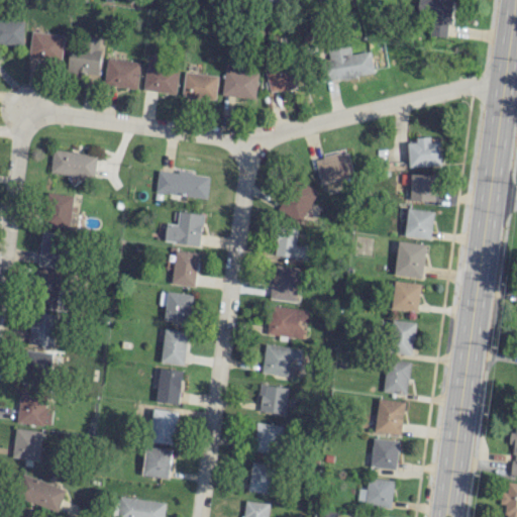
[(418,0),(418,12),(445,13),(445,0),(418,0)]
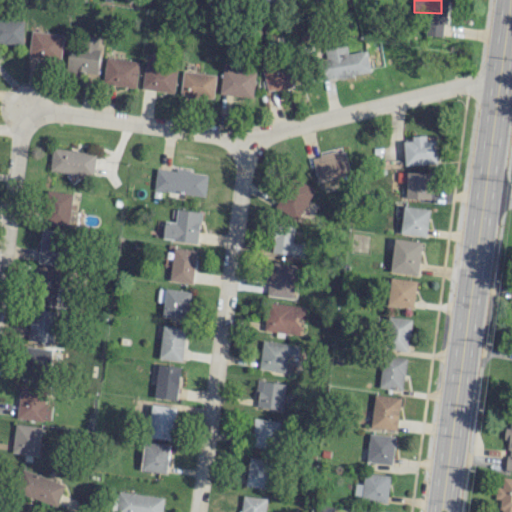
[(441,37),(445,20),(429,17),(426,34),(441,37)]
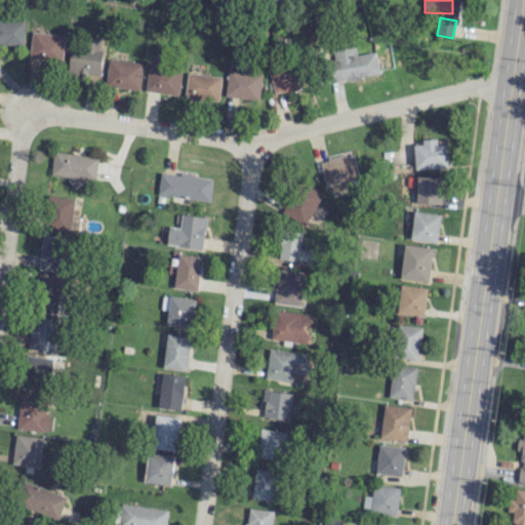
[(0,44),(23,45),(24,21),(0,19),(0,44)]
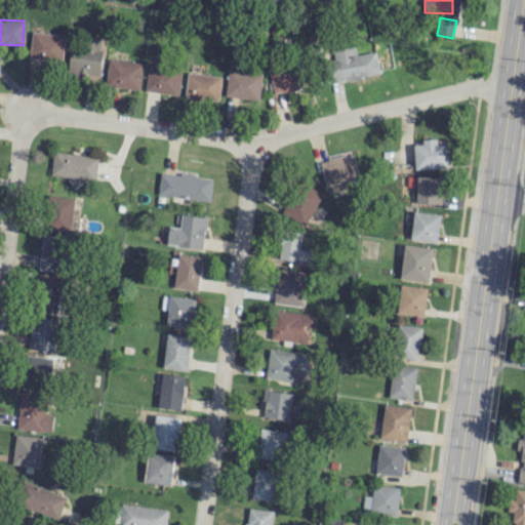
[(33,31),(30,57),(62,62),(66,36),(33,31)]
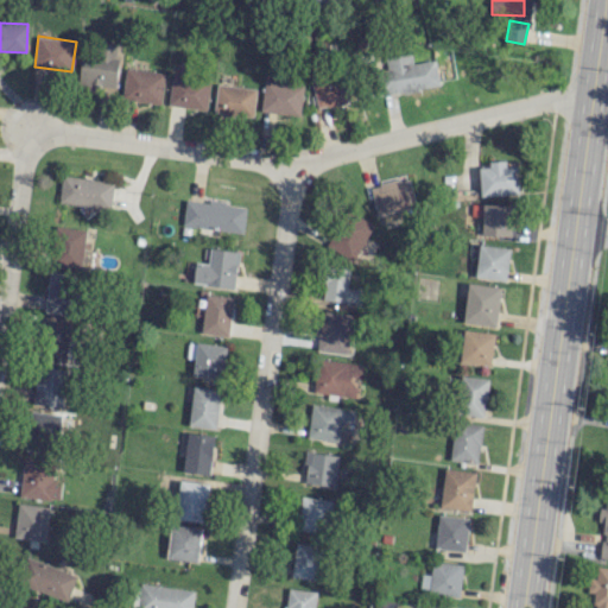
[(115,86),(118,42),(96,40),(95,55),(81,55),(80,84),(115,86)]
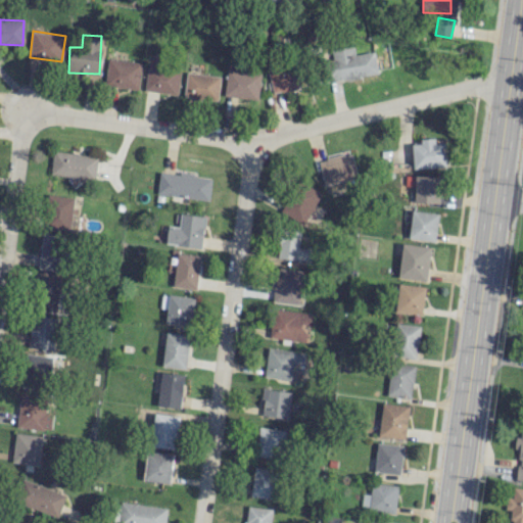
[(354,53),(354,46),(323,47),(323,65),(331,65),(331,78),(377,76),(376,53),(354,53)]
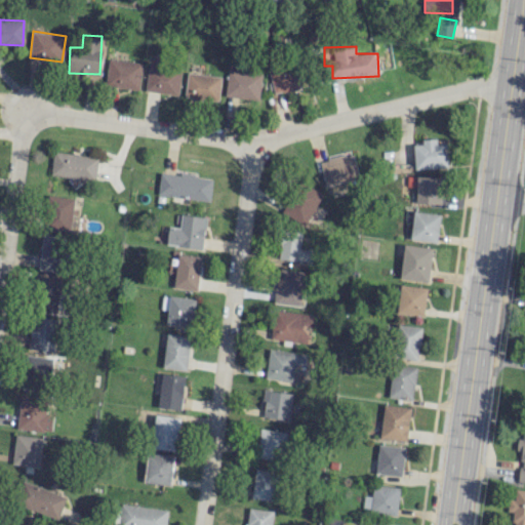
[(139,89),(142,63),(108,59),(106,86),(139,89)]
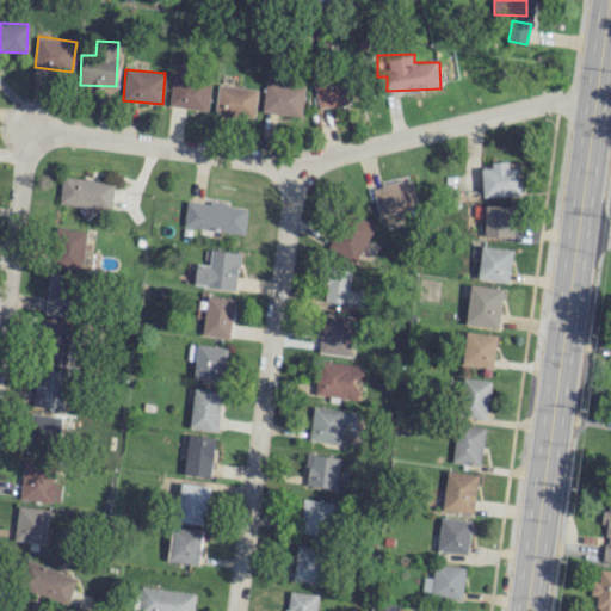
[(170,107),(209,109),(210,79),(172,76),(170,107)]
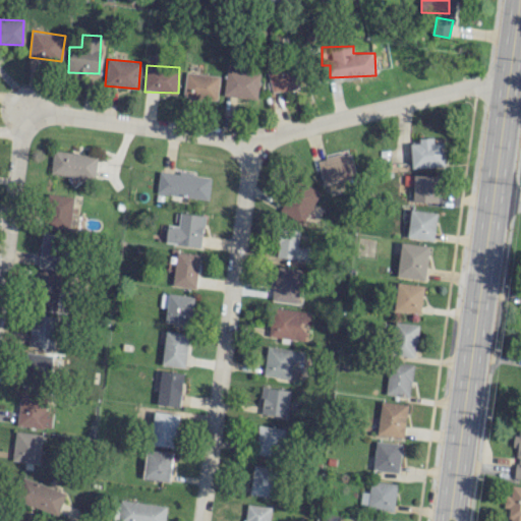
[(224,96),(257,99),(259,69),(227,65),(224,96)]
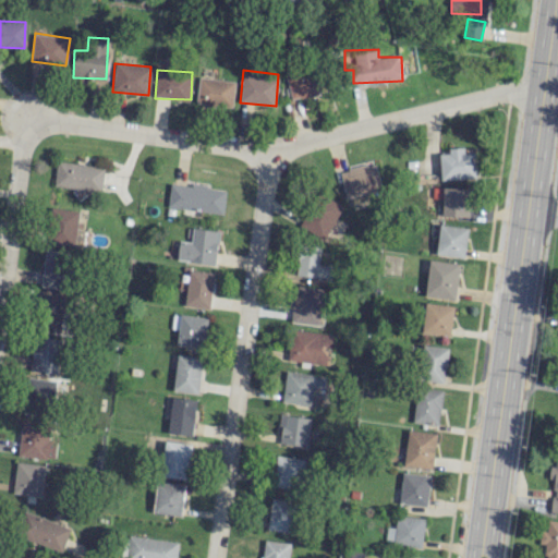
[(320,96),(317,71),(287,74),(290,99),(320,96)]
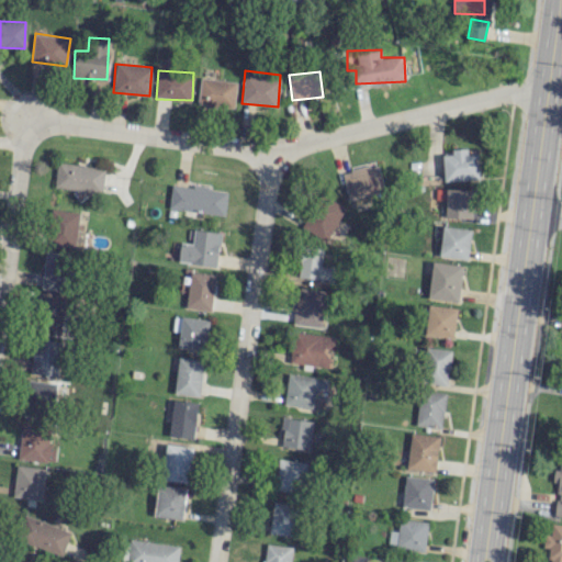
[(235,108),(236,80),(200,79),(199,107),(235,108)]
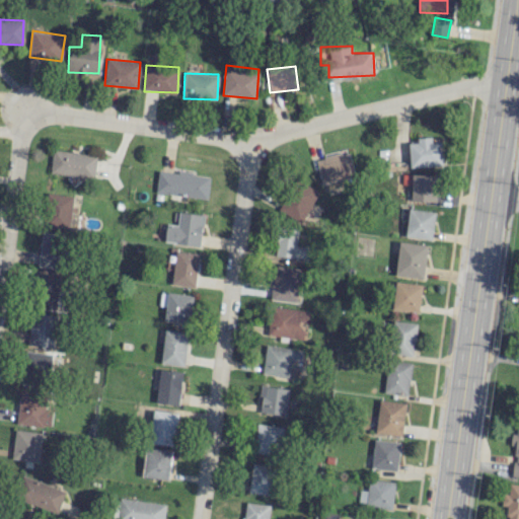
[(409,143),(409,166),(442,165),(441,137),(416,138),(417,142),(409,143)]
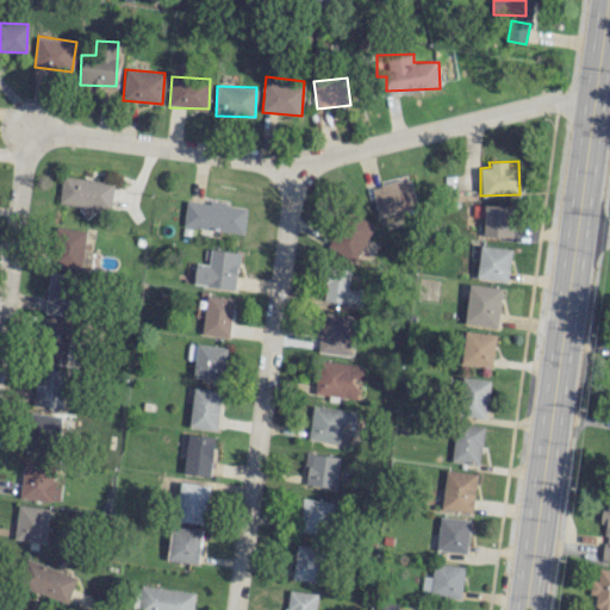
[(114,182),(62,176),(58,204),(112,210),(114,182)]
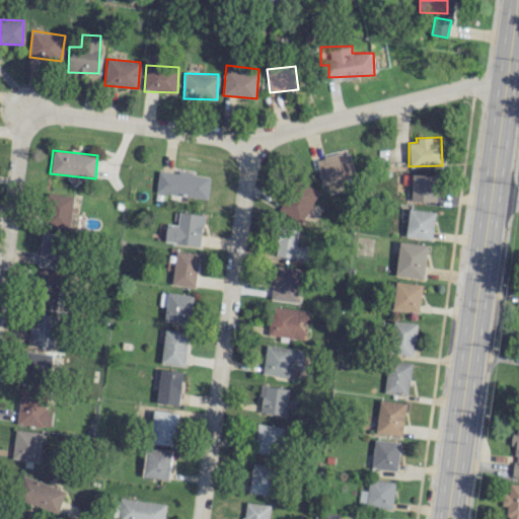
[(320,184),(354,178),(349,152),(315,158),(320,184)]
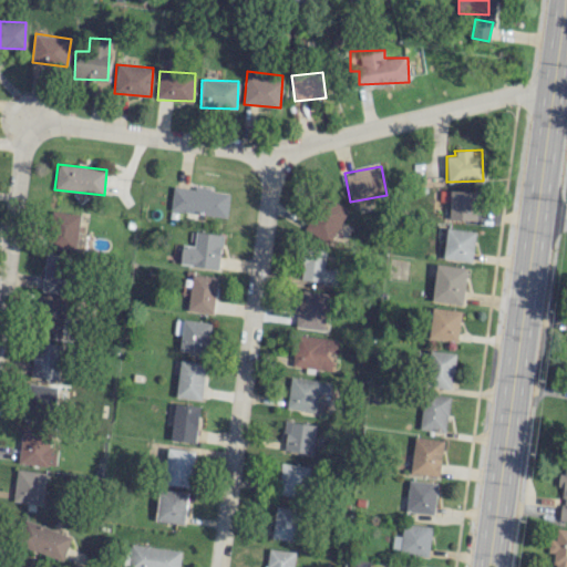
[(229,192),(173,186),(171,210),(227,217),(229,192)]
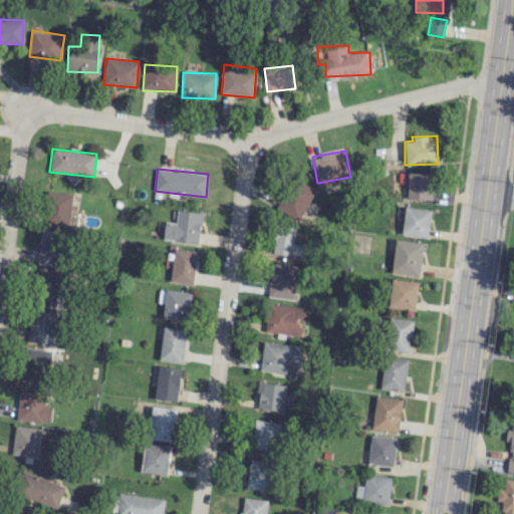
[(432,200),(433,173),(408,172),(407,199),(432,200)]
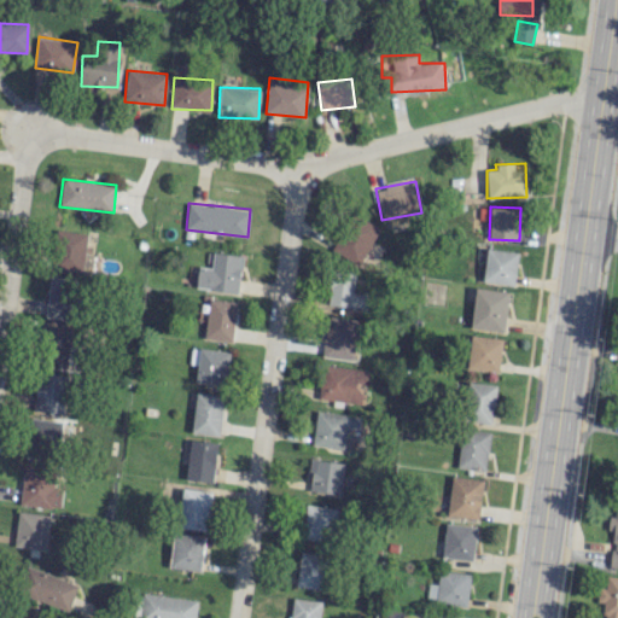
[(331,250),(357,266),(379,228),(353,213),(331,250)]
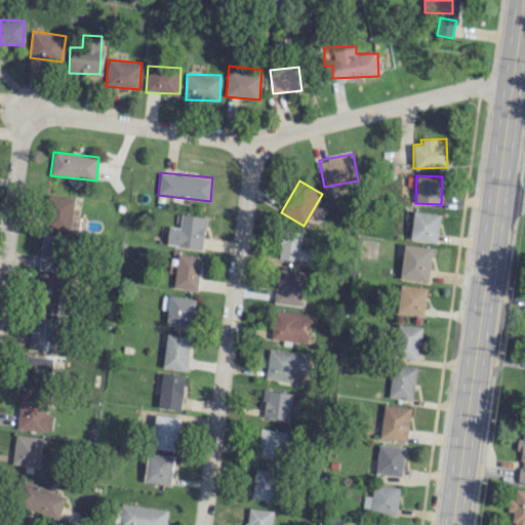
[(46,232),(71,234),(74,198),(50,196),(46,232)]
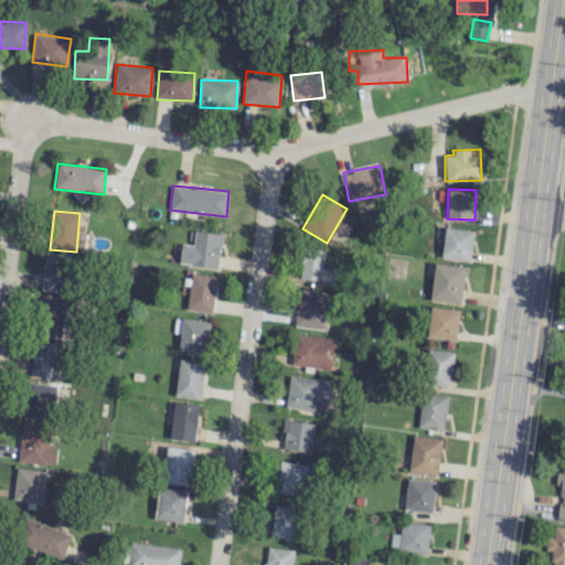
[(472,230),(444,227),(441,258),(470,260),(472,230)]
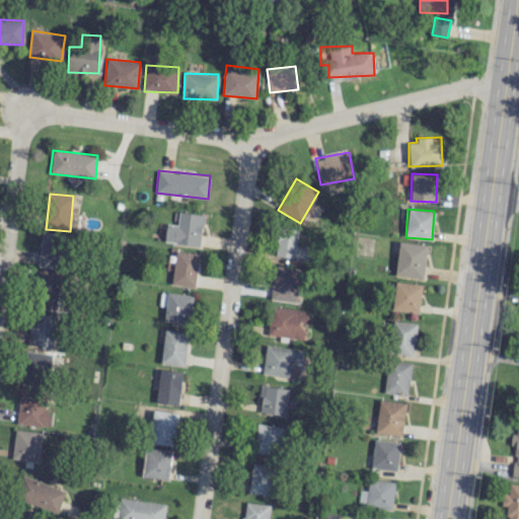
[(203,215),(178,212),(177,225),(166,224),(164,242),(200,245),(203,215)]
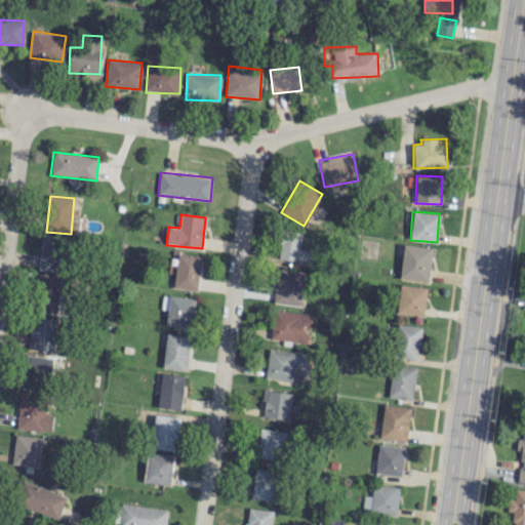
[(313,249),(298,246),(301,232),(282,229),(277,257),(311,264),(313,249)]
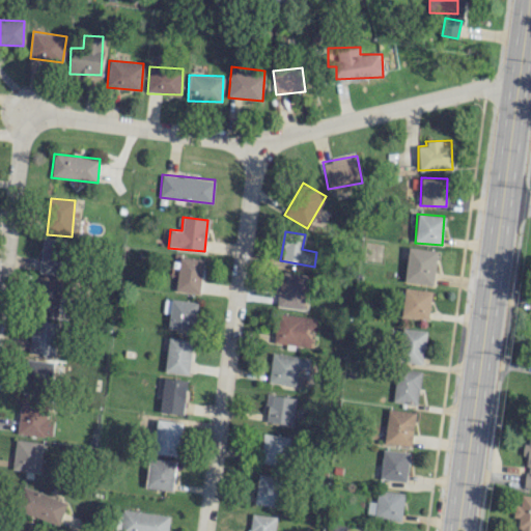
[(61,275),(66,242),(44,238),(38,271),(61,275)]
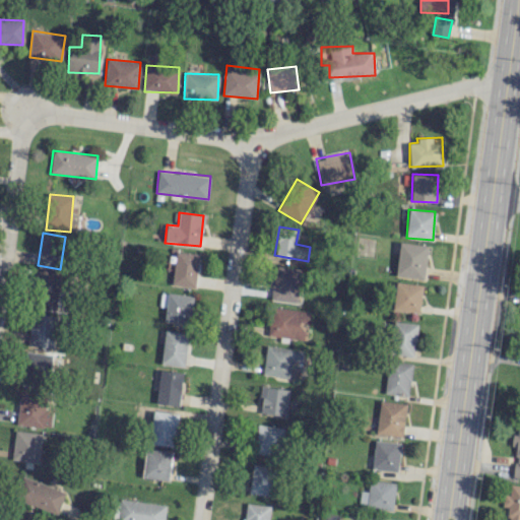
[(396,276),(424,278),(428,245),(399,242),(396,276)]
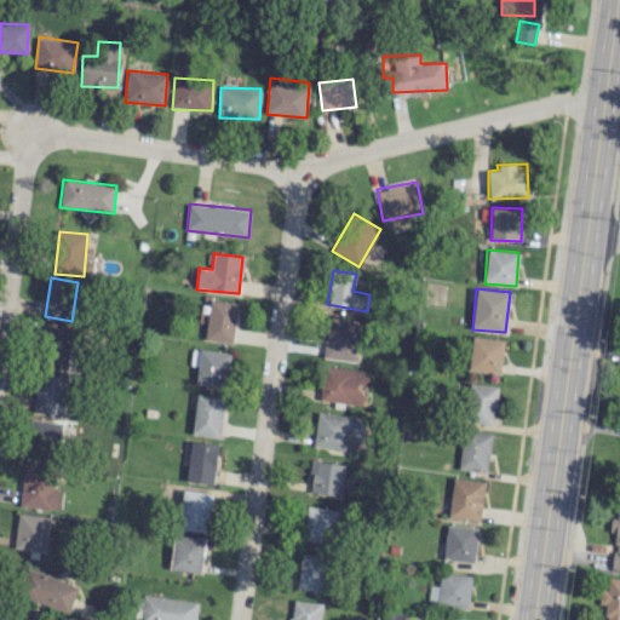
[(237,303),(211,299),(204,338),(231,343),(237,303)]
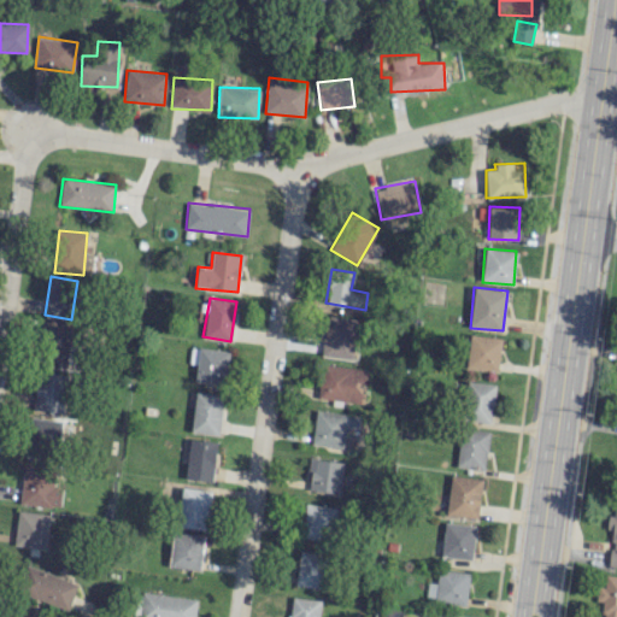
[(358,319),(324,315),(321,356),(353,359),(358,319)]
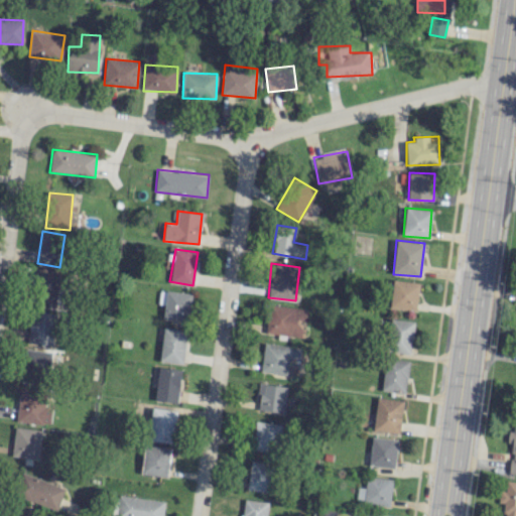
[(36,306),(57,306),(58,272),(37,271),(36,306)]
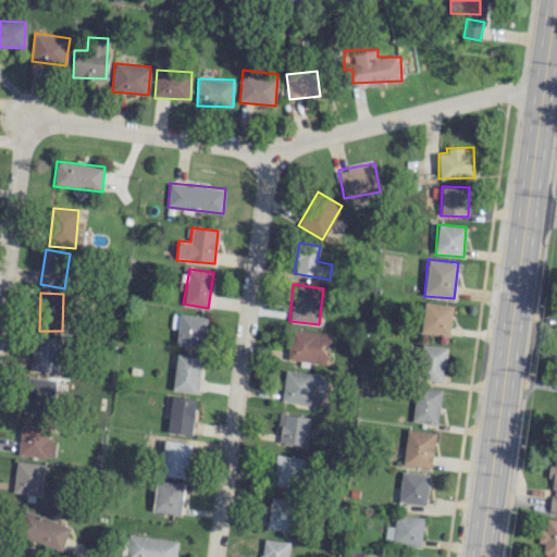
[(420,331),(448,335),(453,306),(424,301),(420,331)]
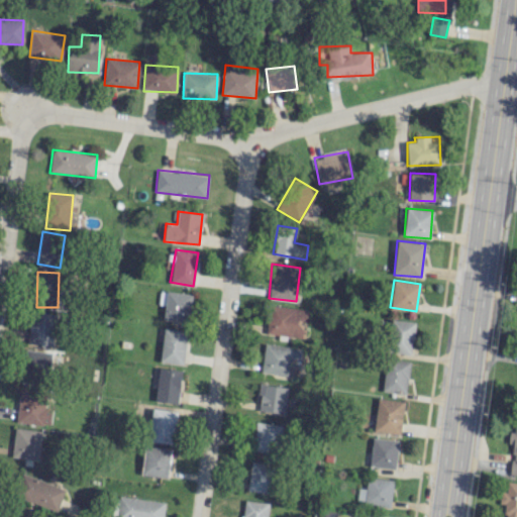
[(164,321),(190,322),(192,293),(166,292),(164,321)]
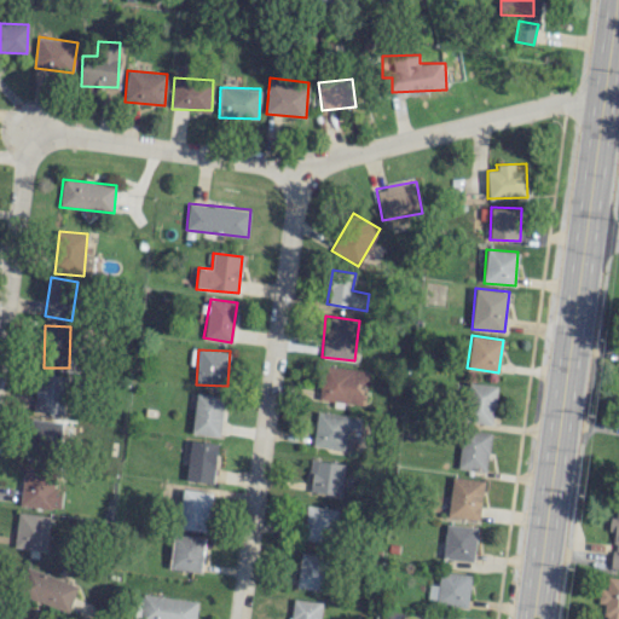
[(363,405),(369,371),(323,365),(318,399),(363,405)]
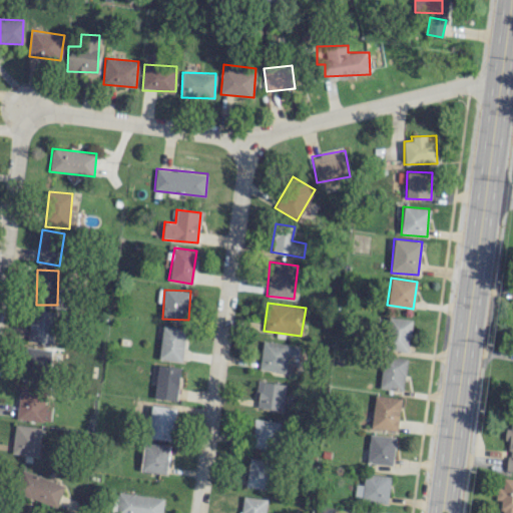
[(28,341),(53,343),(56,312),(32,310),(28,341)]
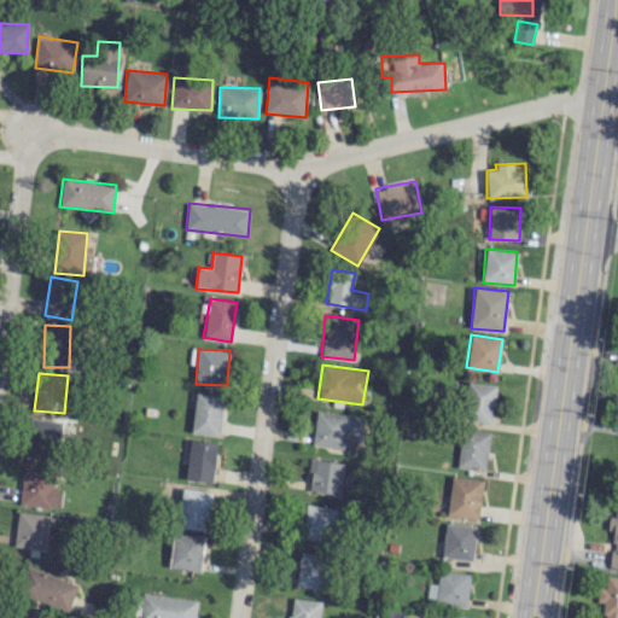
[(493,423),(494,384),(465,383),(465,421),(493,423)]
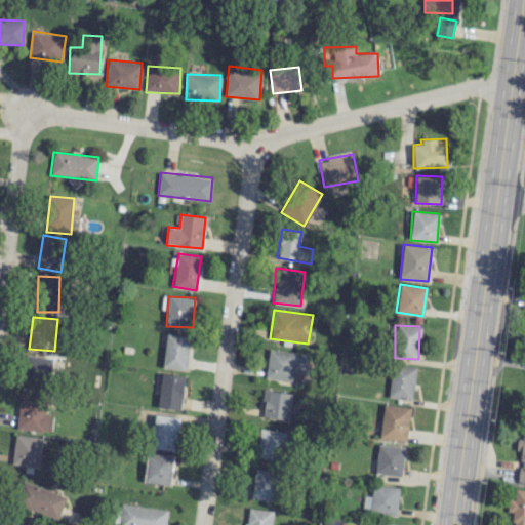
[(168,333),(163,367),(187,370),(191,336),(168,333)]
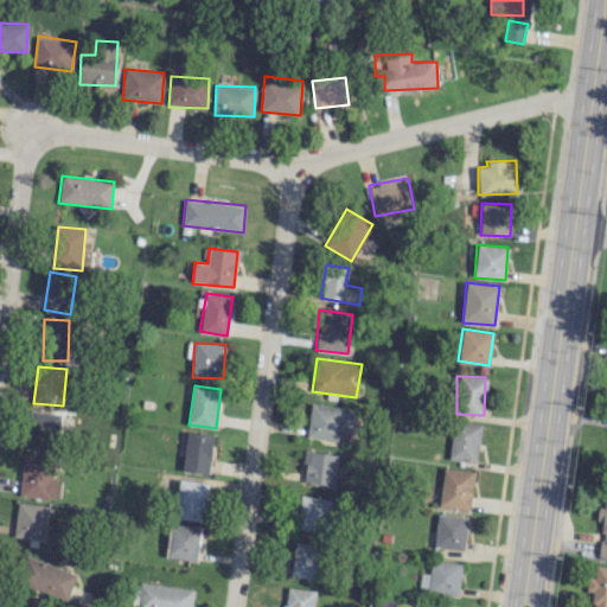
[(356,409),(310,404),(306,438),(337,440),(338,434),(353,436),(356,409)]
